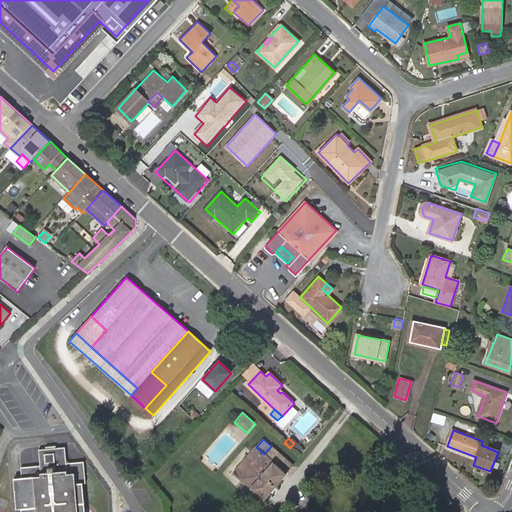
[(264,454),(256,447),(234,473),(265,500),(293,466),(271,446),(264,454)]
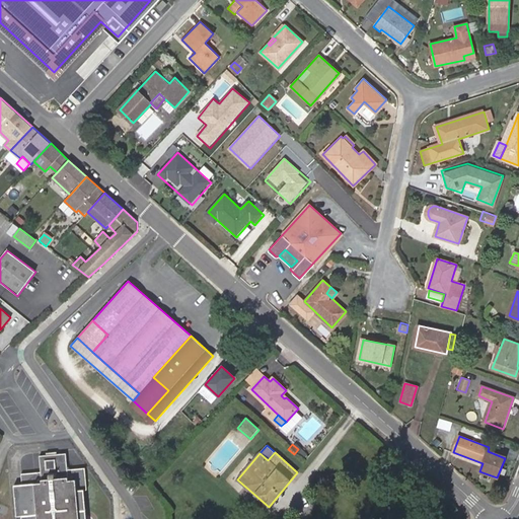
[(79,518),(77,491),(77,490),(84,490),(86,490),(84,468),(68,469),(66,454),(40,455),(41,472),(21,474),(22,485),(14,486),(16,516),(22,516),(22,518),(79,518)]
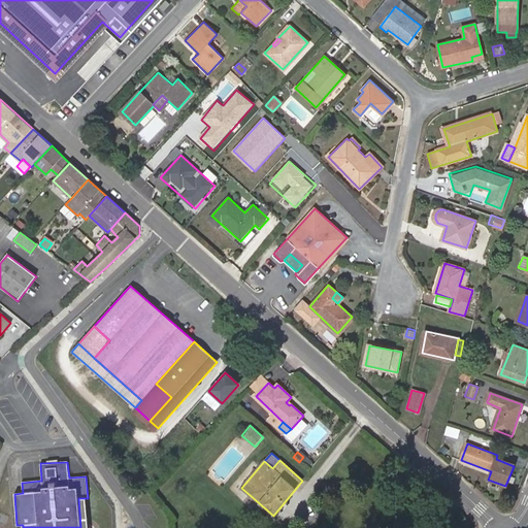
[(80,527),(88,527),(86,498),(78,498),(78,499),(80,527)]
